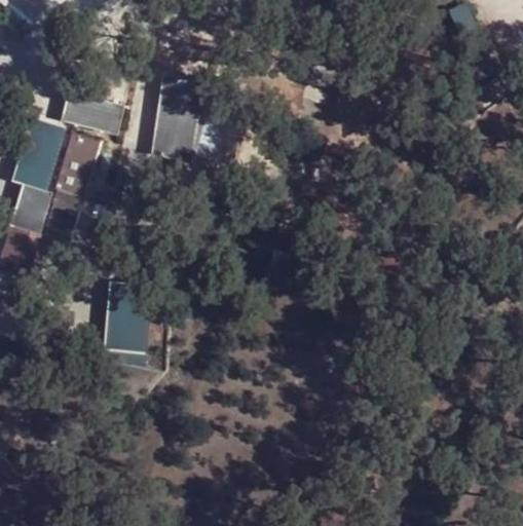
[(190,160),(200,81),(160,75),(150,155),(190,160)]
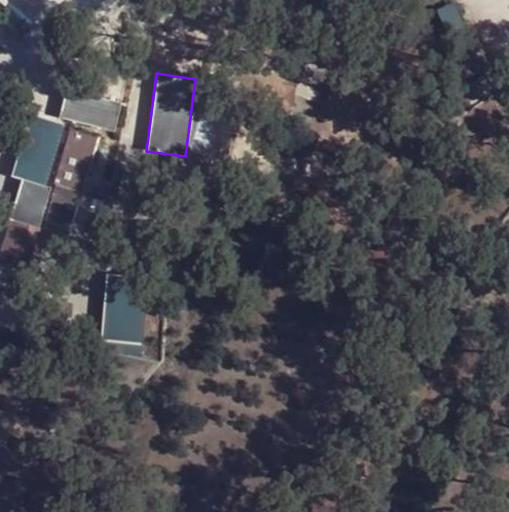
[(185,156),(220,160),(233,85),(195,79),(185,156)]
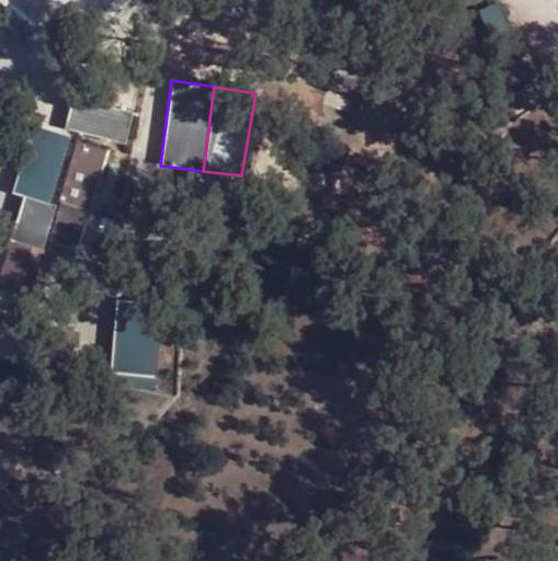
[(129,113),(77,96),(66,125),(118,144),(129,113)]
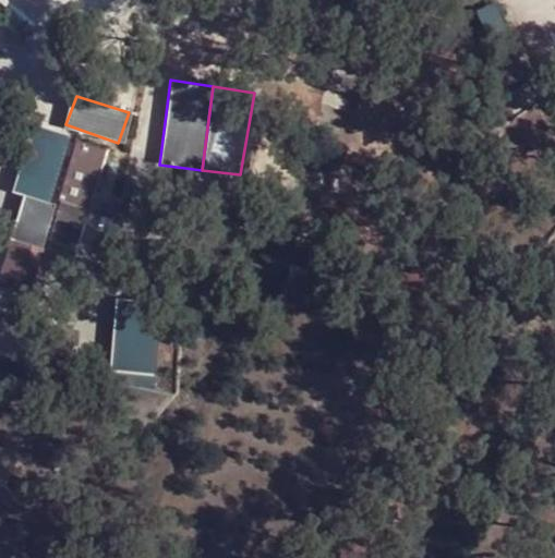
[(60,145),(31,136),(15,193),(44,202),(60,145)]
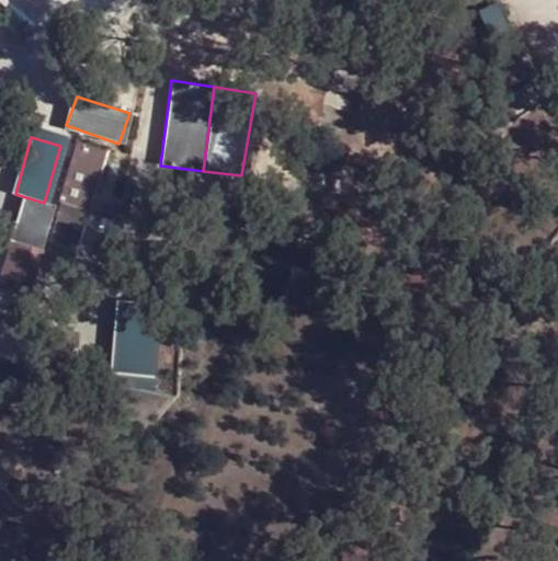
[(110,224),(114,206),(88,199),(83,217),(110,224)]
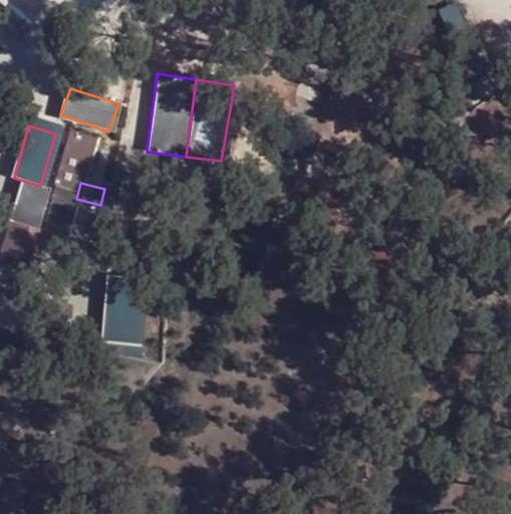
[(42,195),(13,186),(0,230),(0,274),(17,280),(42,195)]
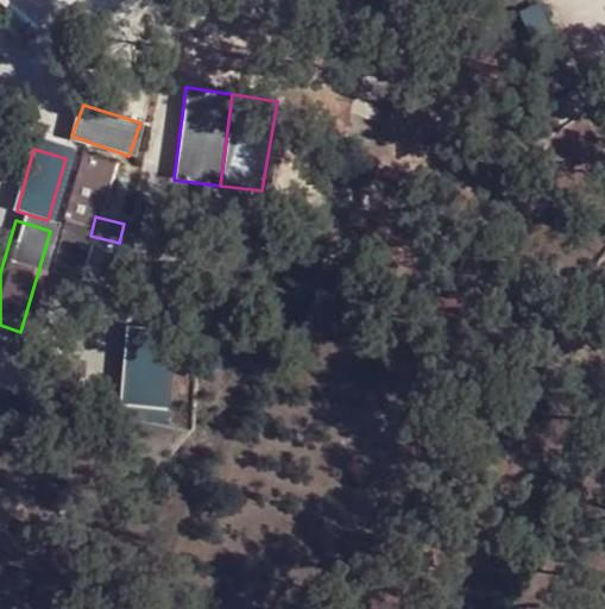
[(92,231),(62,224),(49,275),(81,284),(92,248),(87,248),(92,231)]
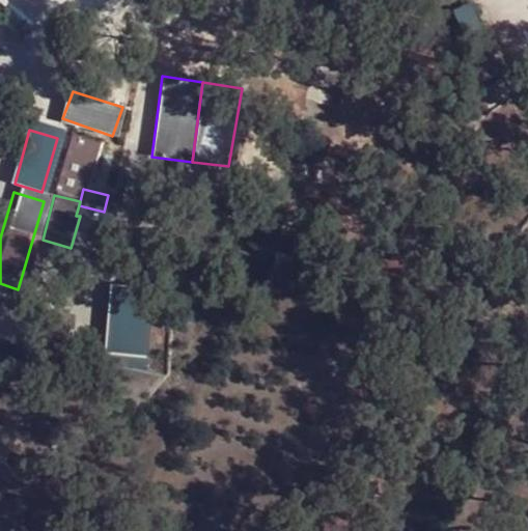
[(114,288),(107,351),(142,355),(148,291),(114,288)]
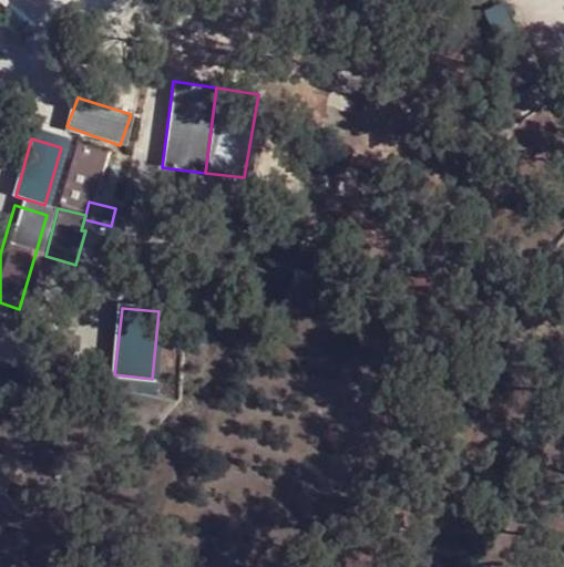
[(114,374),(112,389),(151,397),(152,379),(114,374)]
